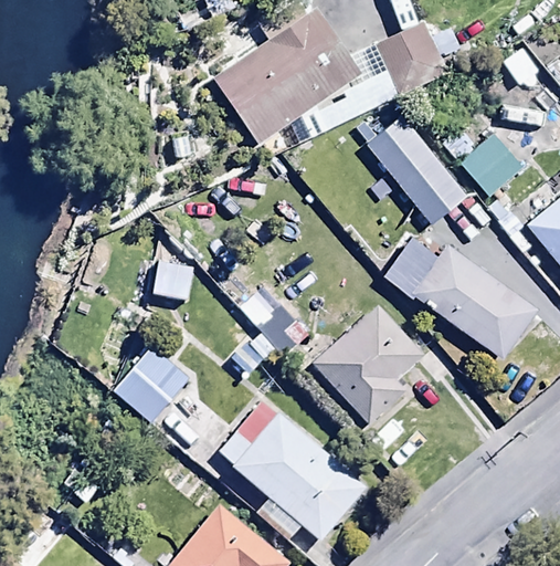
[(172,25),(178,35),(244,6),(241,0),(203,0),(208,10),(172,25)]
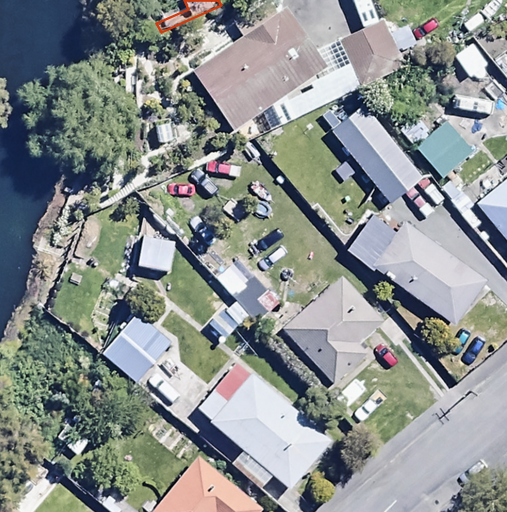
[(265,0),(234,21),(243,34),(192,73),(236,131),(263,111),(269,129),(300,118),(304,130),(319,124),(313,109),(404,69),(382,18),(313,48),(287,8),(279,13),(270,0),(265,0)]
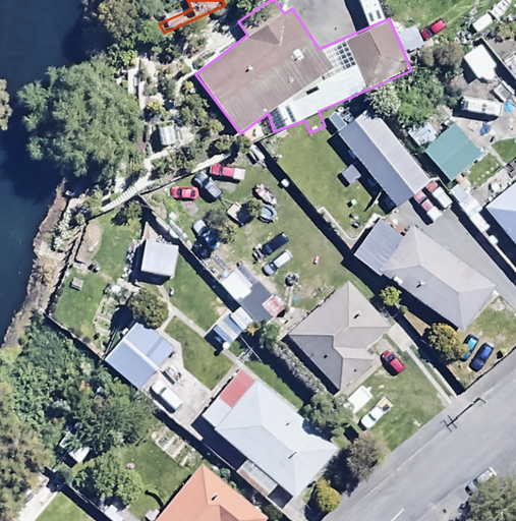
[(515,54),(504,63),(515,77),(515,54)]
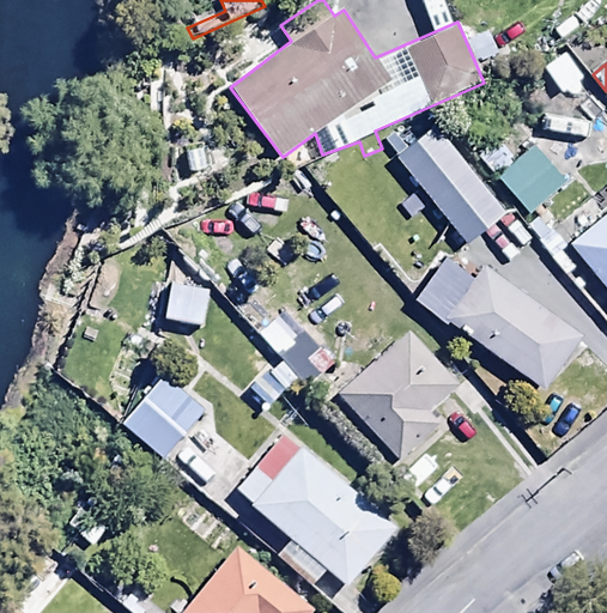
[(425,189),(418,195),(462,246),(474,235),(481,242),(514,214),(449,140),(411,174),(425,189)]
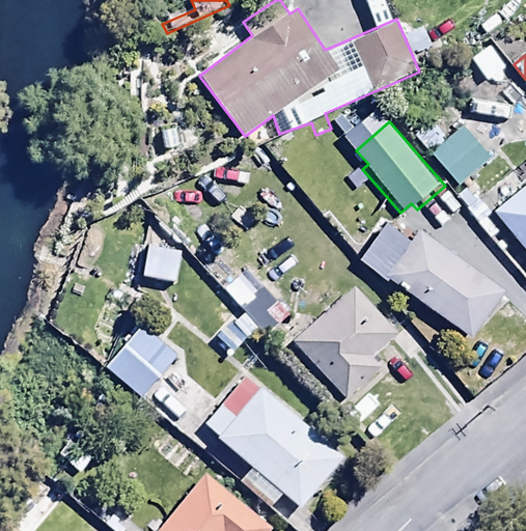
[(492,159),(462,124),(433,150),(462,185),(492,159)]
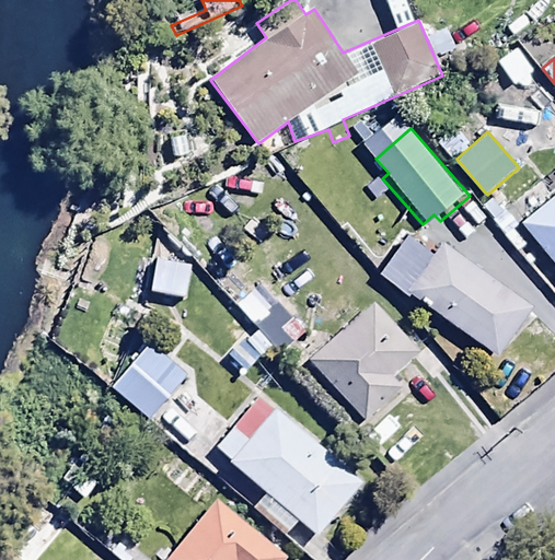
[(554,196),(523,221),(554,260),(554,196)]
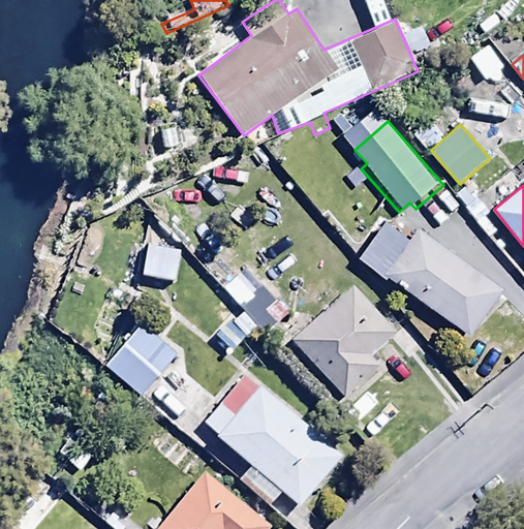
[(470,335),(504,285),(418,226),(383,276),(470,335)]
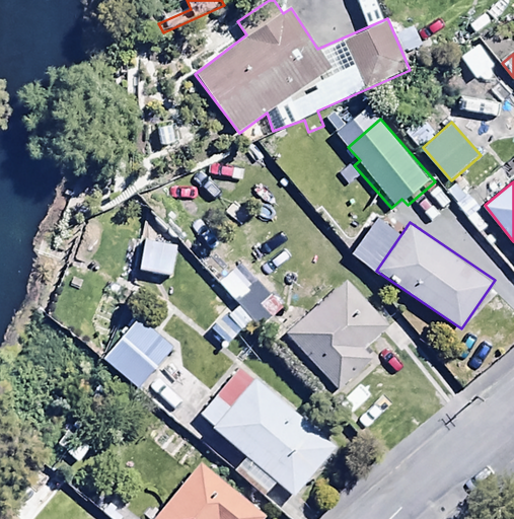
[(178,241),(145,236),(140,272),(172,277),(178,241)]
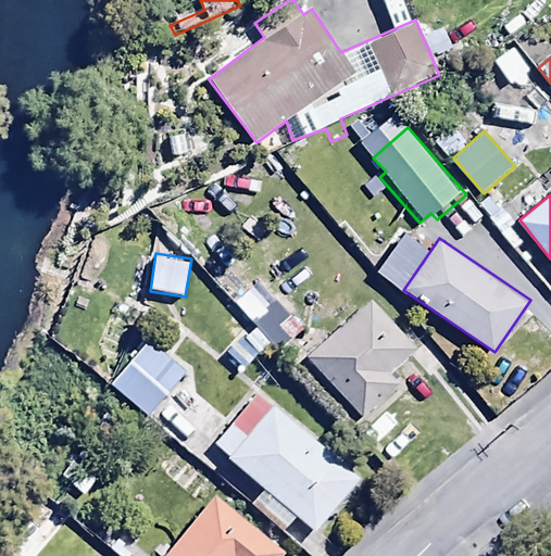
[(420,345),(372,294),(305,356),(362,417),(397,384),(388,375),(420,345)]
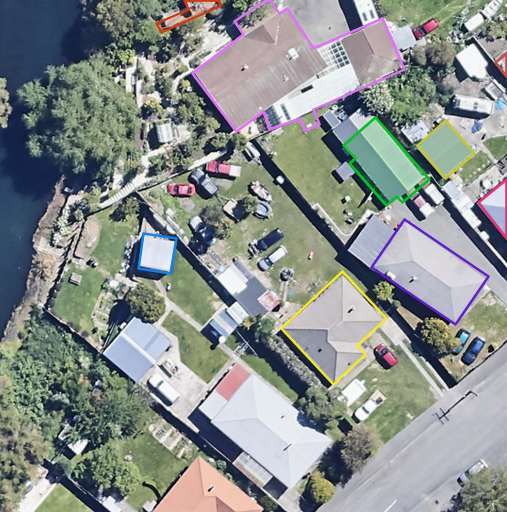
[(256,272),(232,289),(258,324),(281,307),(256,272)]
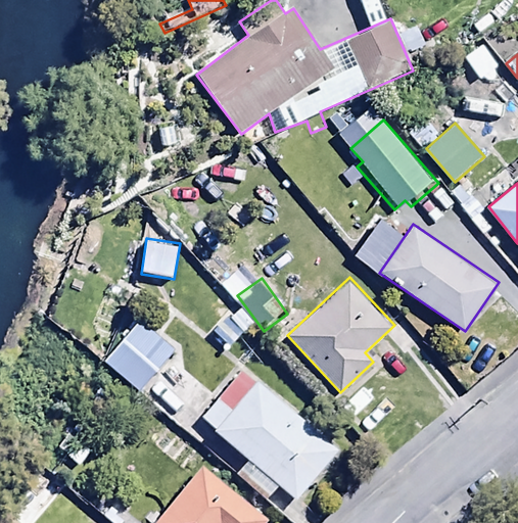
[(229,313),(213,330),(231,347),(247,329),(229,313)]
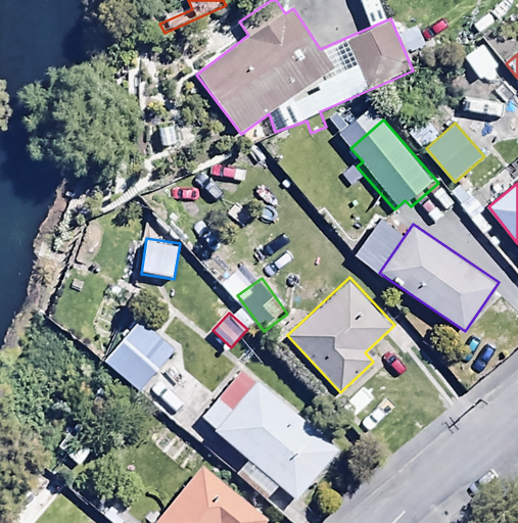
[(141,320),(104,362),(141,393),(177,350),(141,320)]
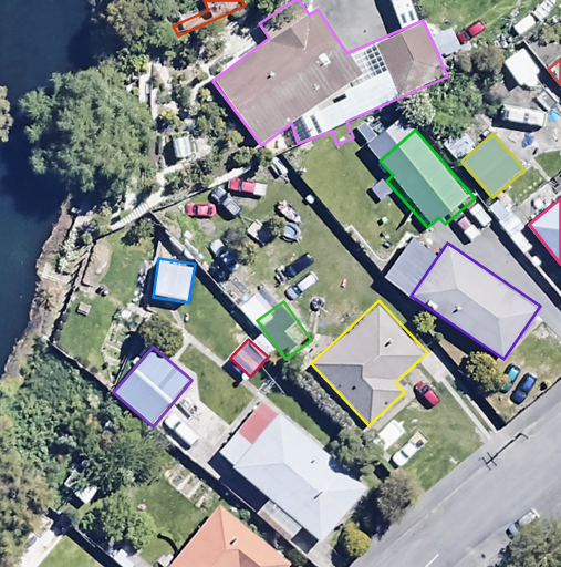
[(367,486),(261,397),(215,452),(270,498),(261,509),(292,536),(302,525),(321,540),(367,486)]
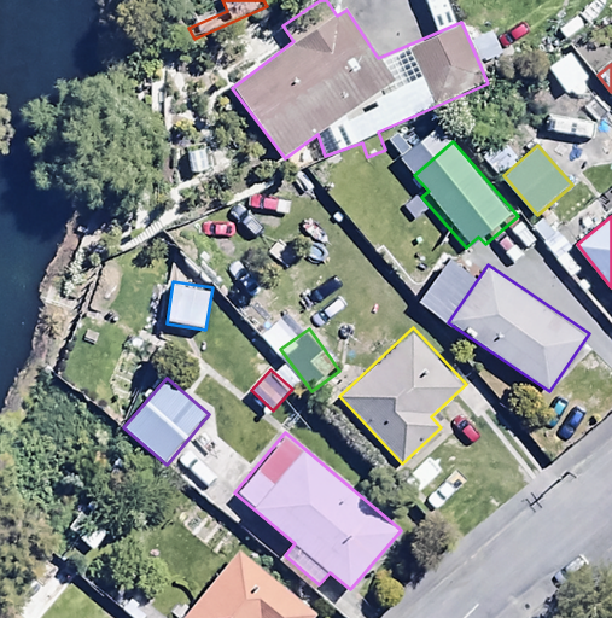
[(314,617),(320,612),(242,549),(185,617),(314,617)]
